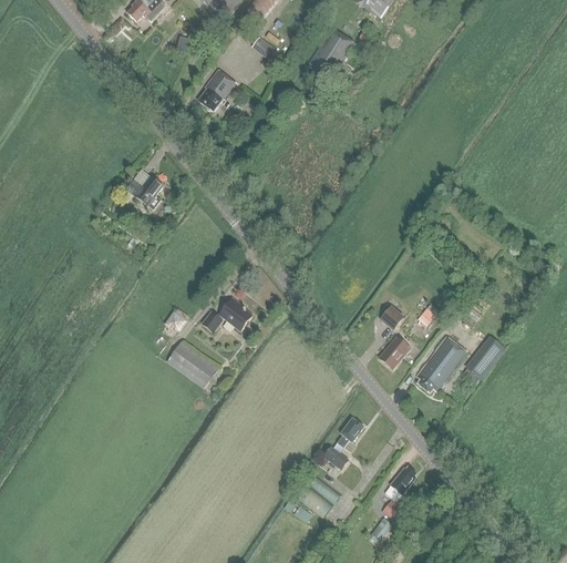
[(165,6),(160,1),(161,0),(135,0),(131,4),(133,6),(126,12),(136,21),(143,14),(144,17),(146,14),(152,9),(157,13),(165,6)]
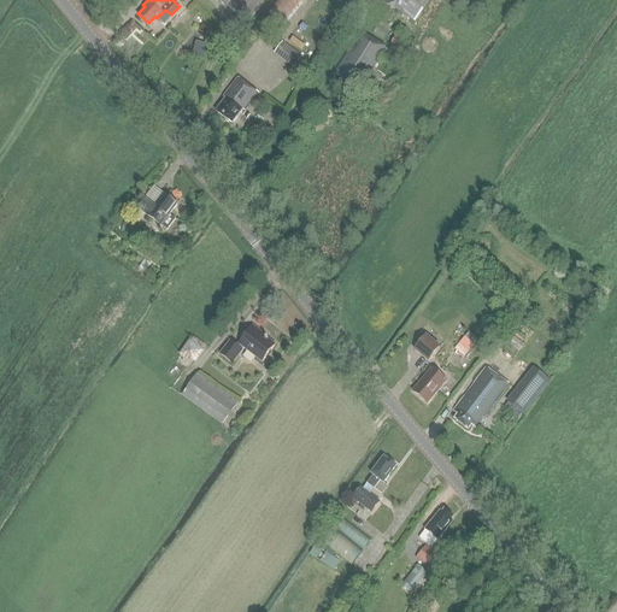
[(224,0),(246,19),(264,0),(224,0)]
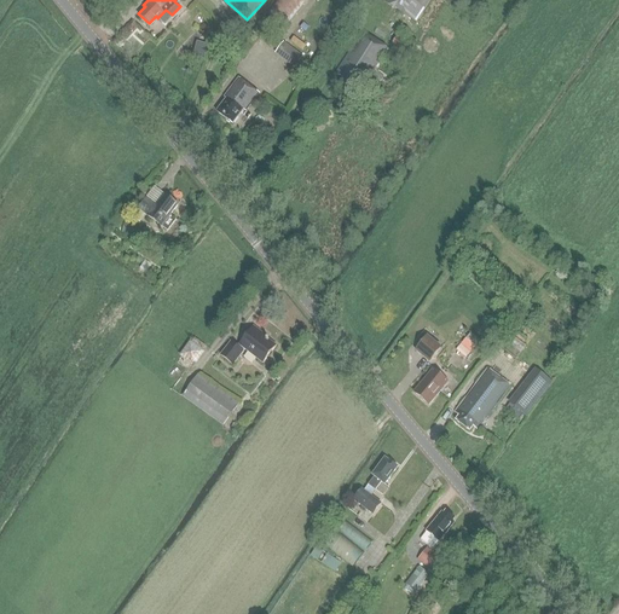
[(285,23),(302,0),(275,0),(267,10),(285,23)]
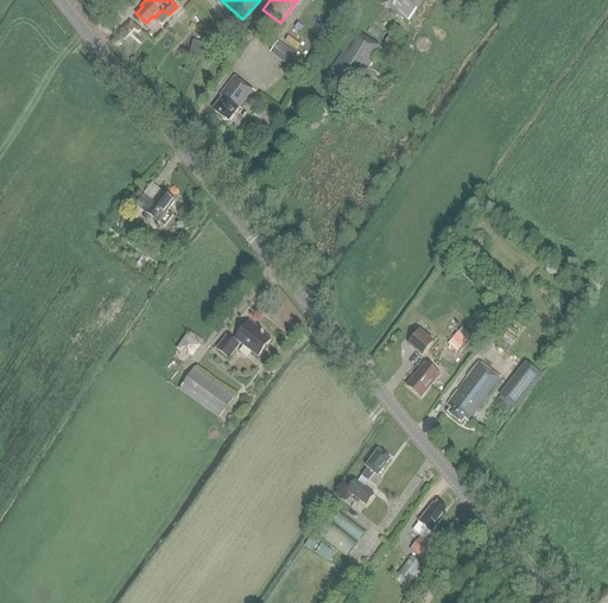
[(378,0),(409,19),(420,0),(378,0)]
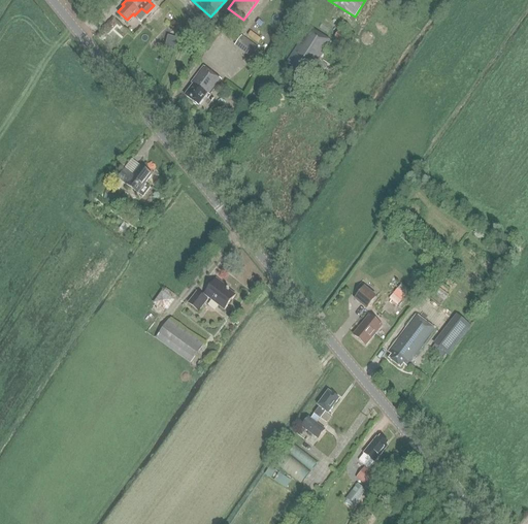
[(331,38),(307,23),(285,59),(292,64),(290,68),(301,75),(305,69),(309,72),(314,64),(323,69),(327,62),(320,58),(331,38)]
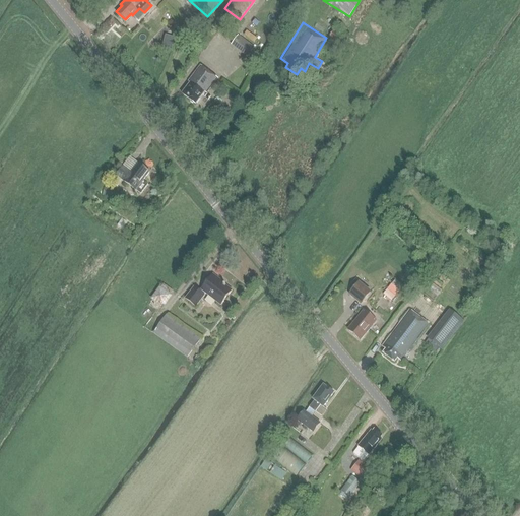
[(333,26),(328,35),(342,44),(347,35),(333,26)]
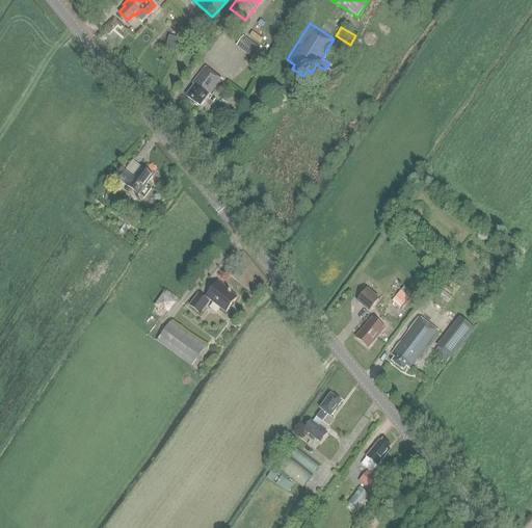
[(176,46),(179,33),(169,31),(166,43),(176,46)]
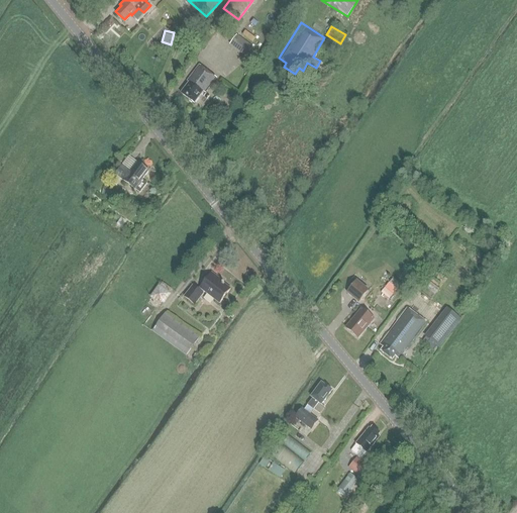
[(237,31),(229,41),(245,54),(253,44),(237,31)]
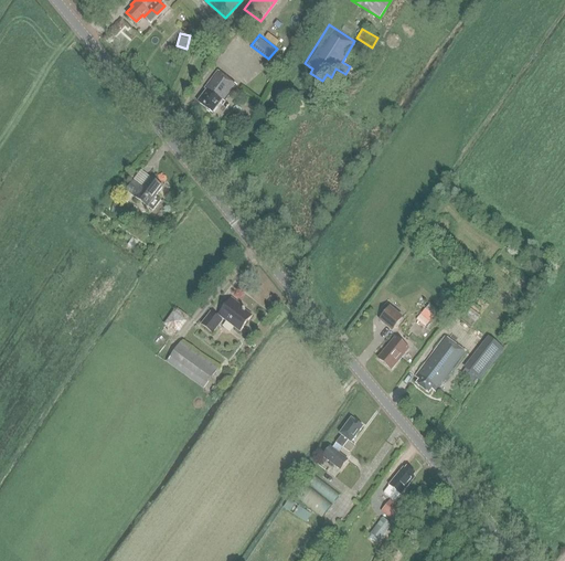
[(238,83),(220,69),(206,86),(208,88),(199,99),(206,105),(214,110),(224,98),(225,99),(226,99),(238,83)]
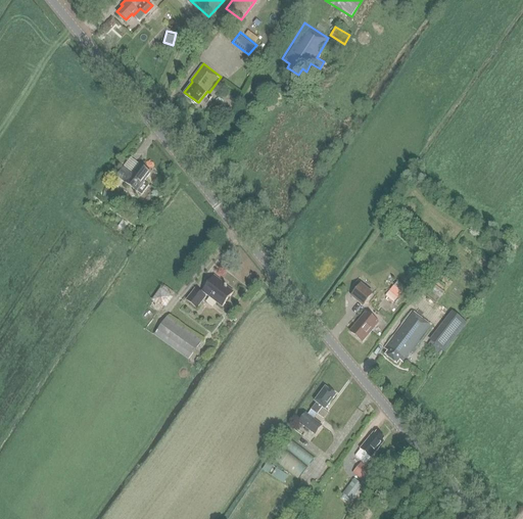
[(124,164),(116,175),(125,181),(136,189),(137,188),(140,191),(147,182),(143,179),(150,170),(139,161),(132,171),(124,164)]
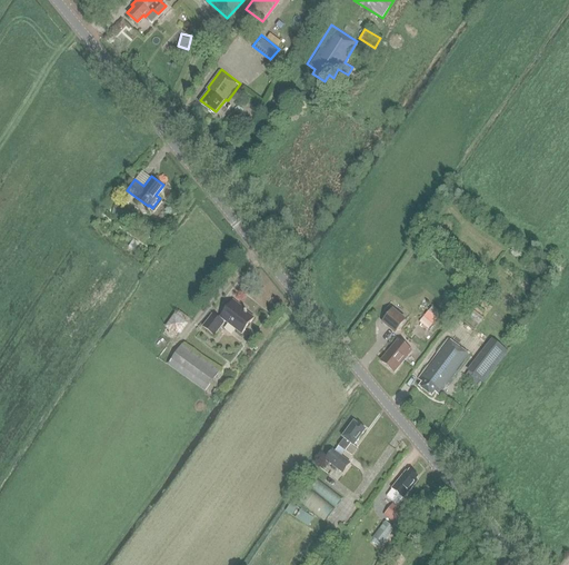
[(112,211),(120,212),(122,202),(115,201),(112,211)]
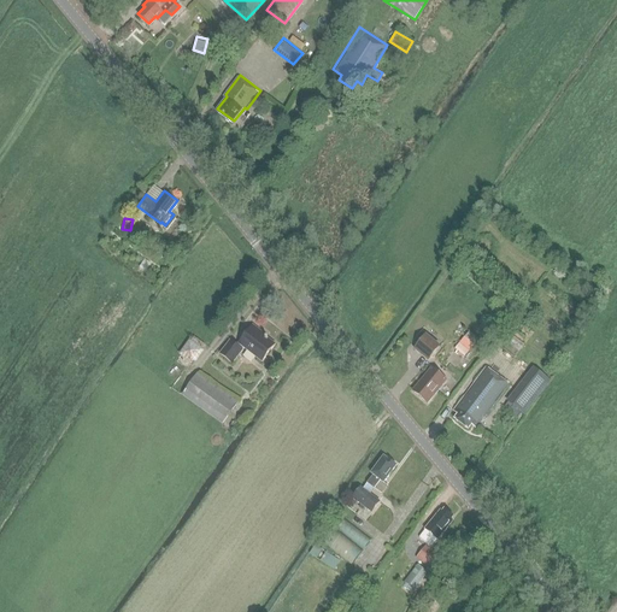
[(268,336),(268,335),(266,334),(265,335),(262,331),(262,330),(252,323),(239,341),(238,343),(230,337),(219,351),(231,360),(242,347),(241,346),(242,345),(262,359),(275,342),(268,336)]
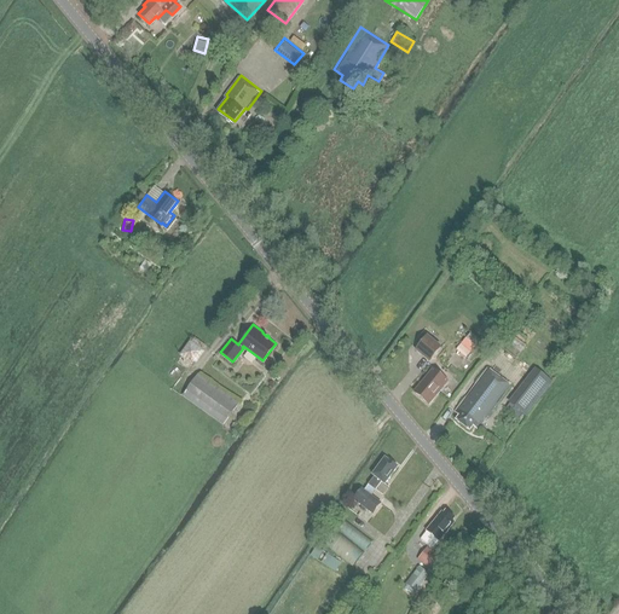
[(195,359),(207,341),(194,331),(180,349),(195,359)]
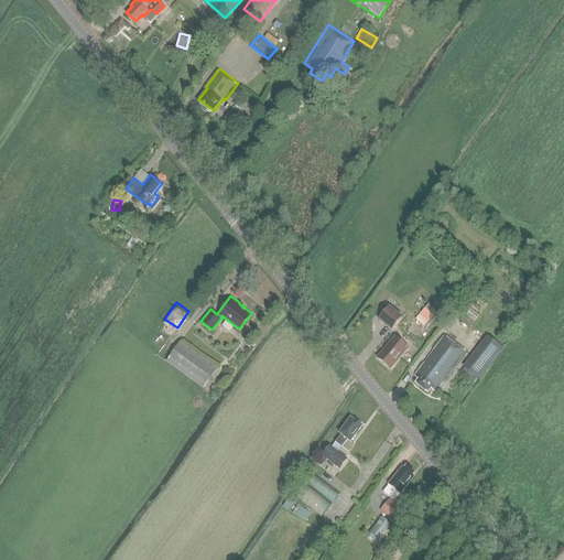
[(402,314),(389,303),(378,316),(391,327),(402,314)]
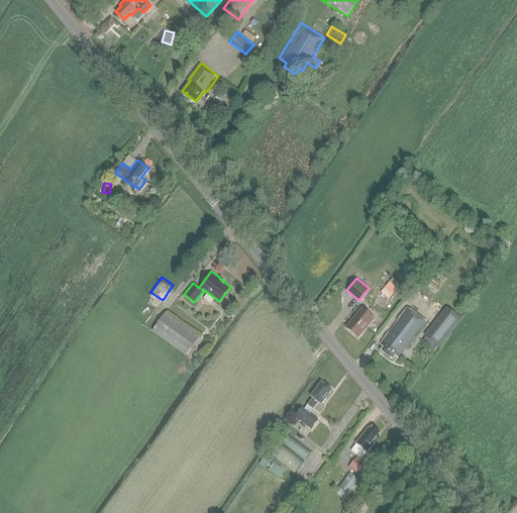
[(393,291),(397,286),(389,280),(385,285),(393,291)]
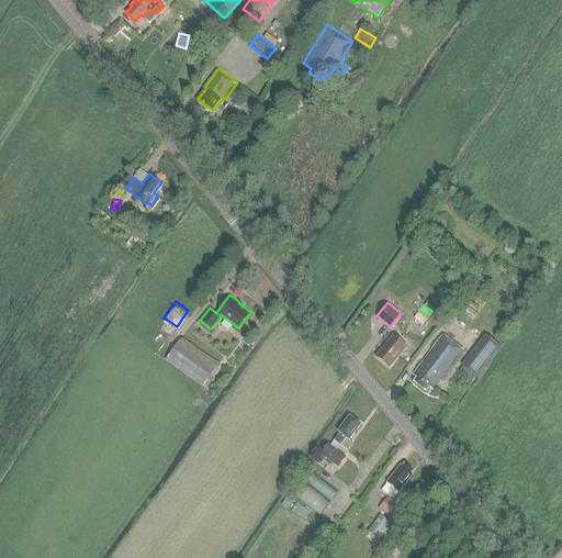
[(481,339),(493,348),(498,342),(486,332),(481,339)]
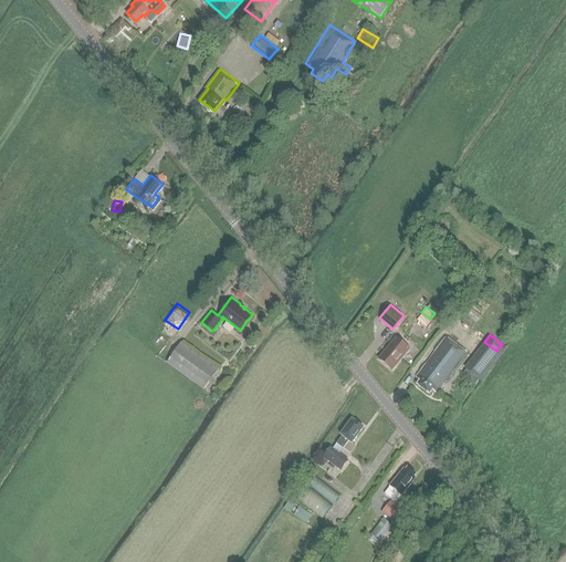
[(396,335),(378,355),(391,366),(409,345),(396,335)]
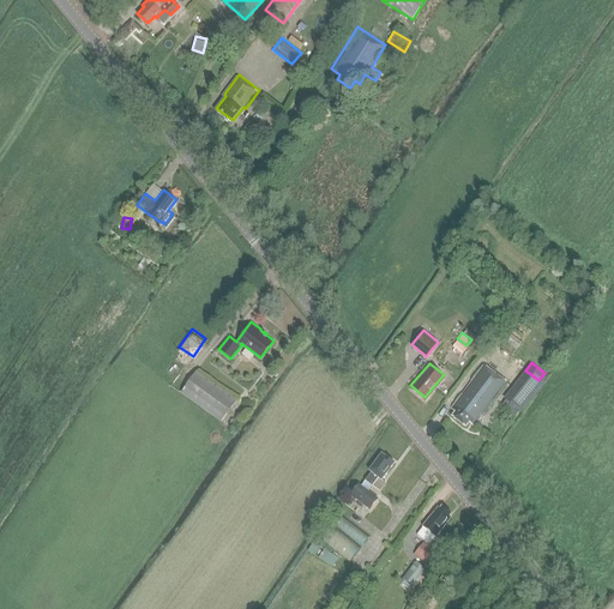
[(505,381),(482,365),(451,405),(456,409),(452,414),(465,423),(469,420),(474,423),(505,381)]
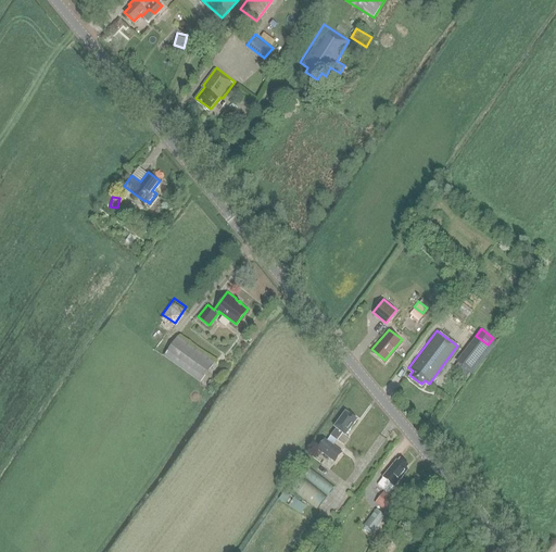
[(200,378),(214,359),(178,333),(164,352),(200,378)]
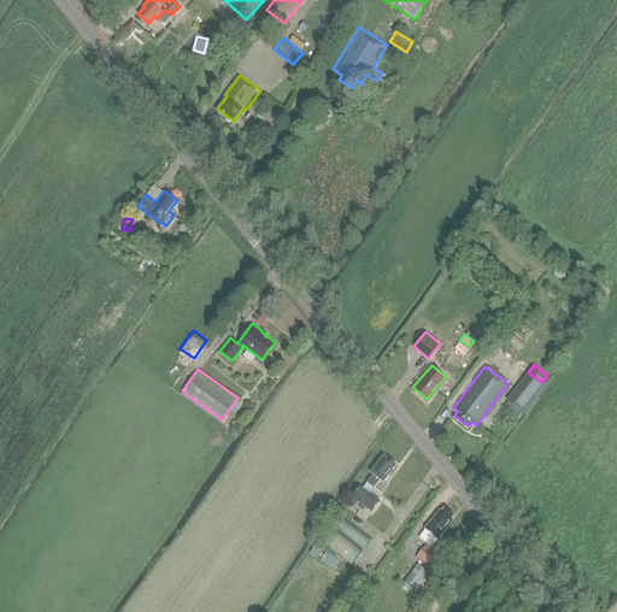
[(507,398),(522,409),(527,401),(513,390),(507,398)]
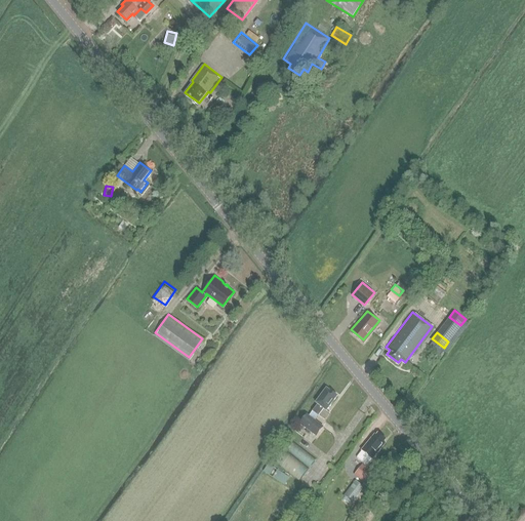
[(318,413),(324,417),(329,410),(326,408),(337,394),(326,386),(315,400),(317,401),(312,408),(308,413),(306,412),(299,421),(307,426),(305,429),(308,432),(310,429),(316,433),(322,425),(314,418),(318,413)]
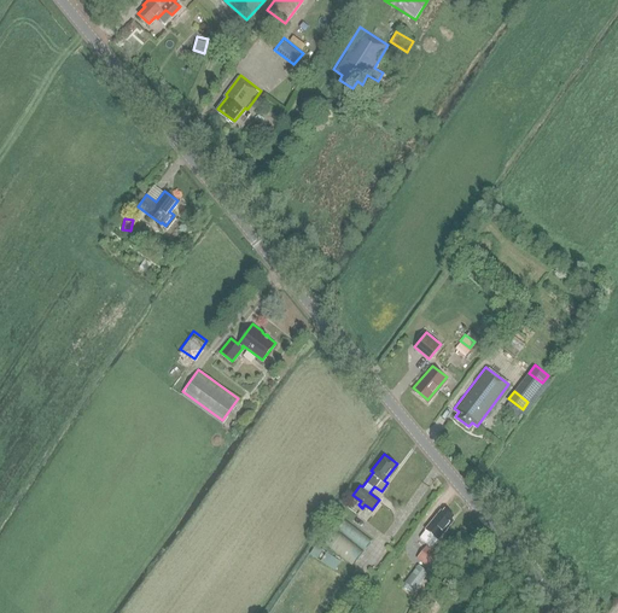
[(425,527),(435,535),(438,538),(453,519),(450,518),(454,514),(444,507),(442,509),(439,508),(430,521),(425,527)]
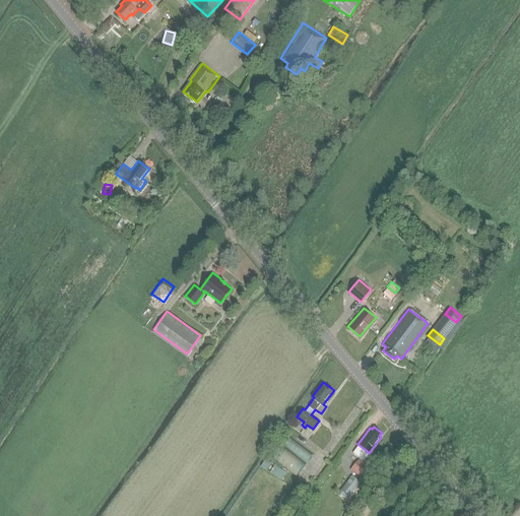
[(288,434),(279,444),(304,463),(312,453),(288,434)]
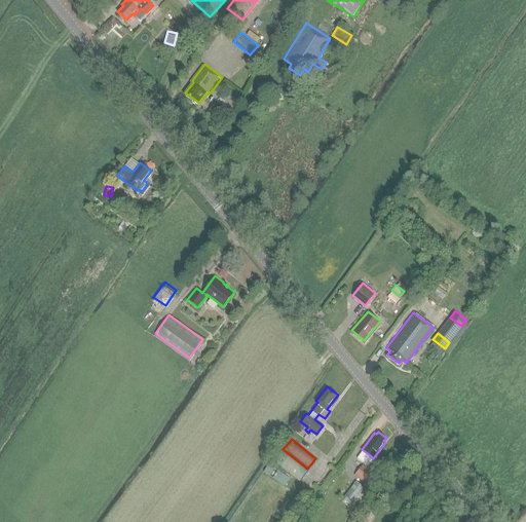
[(299,479),(307,469),(283,449),(274,460),(299,479)]
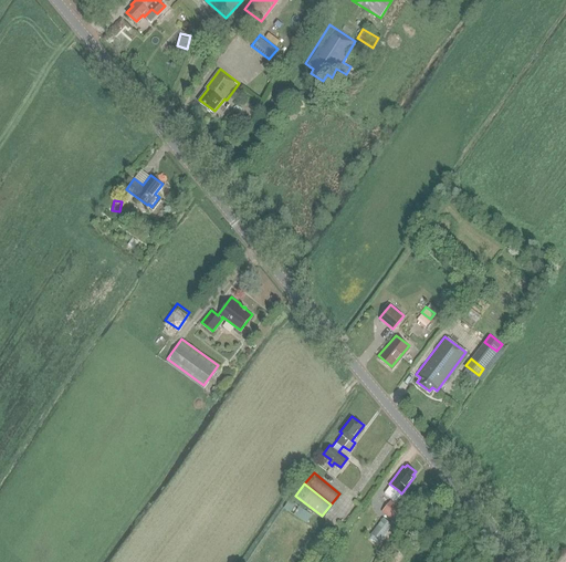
[(395,520),(405,508),(390,497),(381,509),(395,520)]
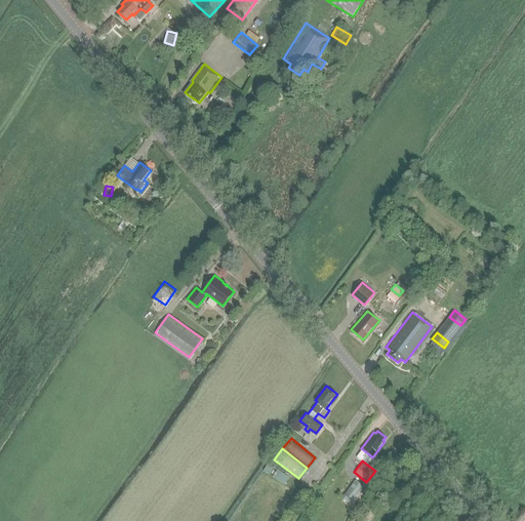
[(357,477),(342,493),(351,501),(365,484),(357,477)]
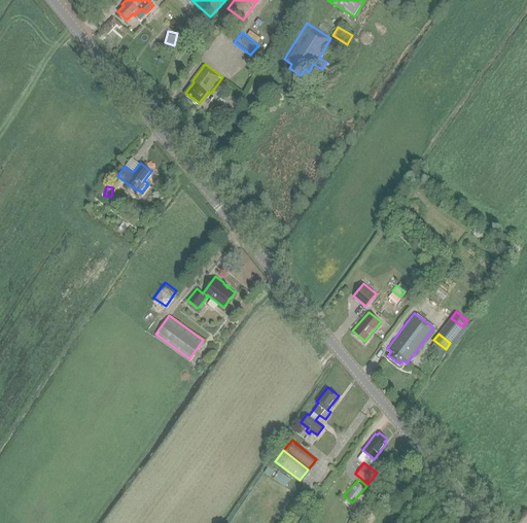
[(382,509),(378,515),(385,519),(389,513),(382,509)]
